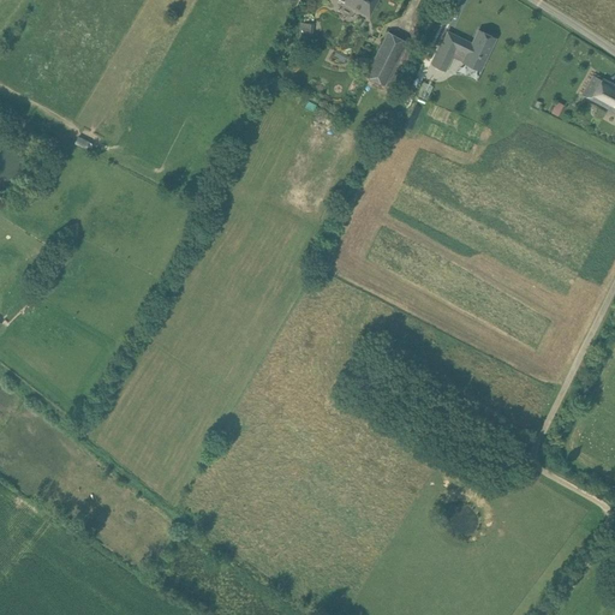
[(344,0),(344,1),(370,16),(377,0),(344,0)]
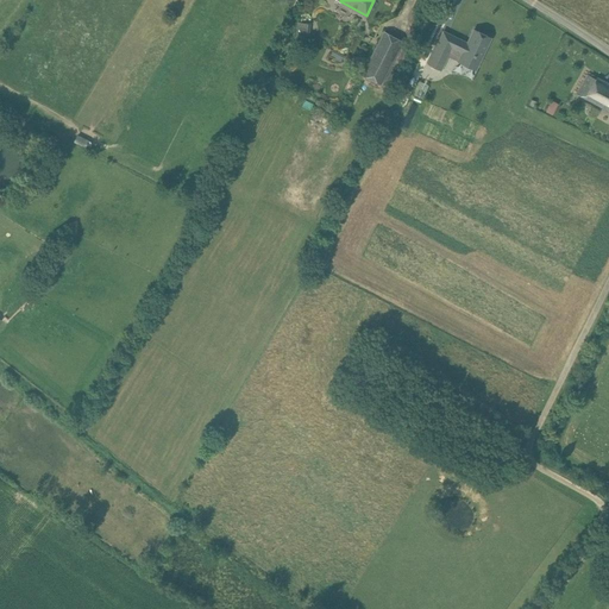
[(308,39),(308,23),(295,22),(295,39),(308,39)]
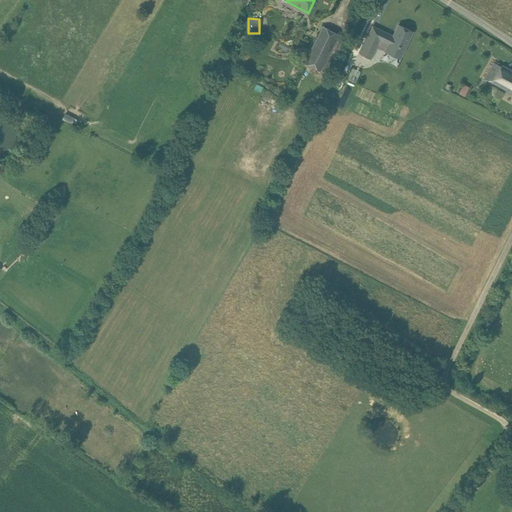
[(394,34),(374,24),(361,51),(372,56),(381,38),(390,42),(387,49),(401,56),(415,30),(400,23),(394,34)]
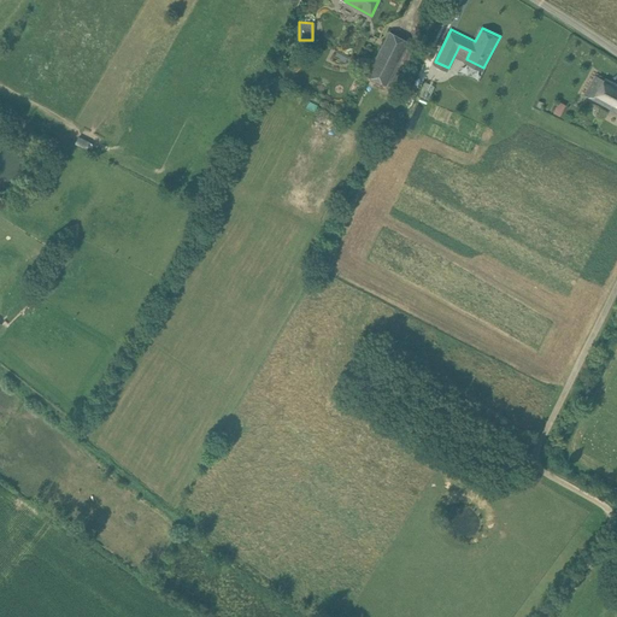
[(368,76),(386,84),(409,42),(389,33),(368,76)]
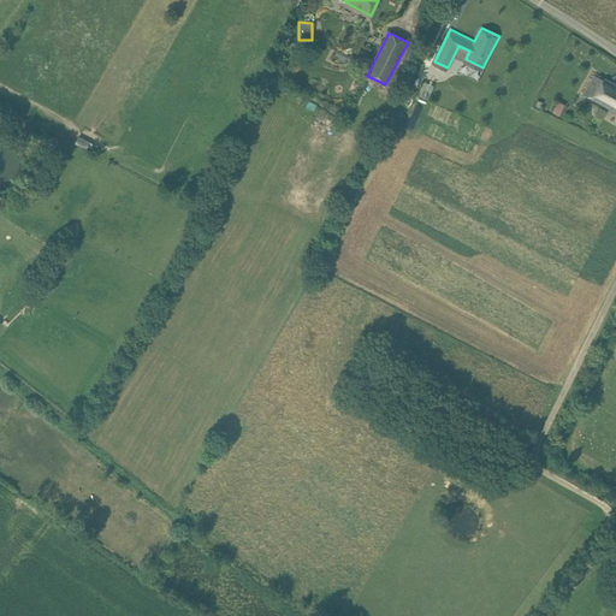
[(585,94),(615,111),(615,84),(604,78),(603,81),(594,76),(585,94)]
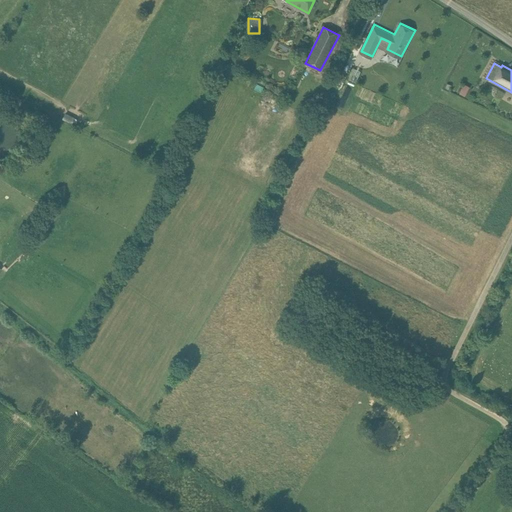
[(463,96),(468,87),(462,83),(457,93),(463,96)]
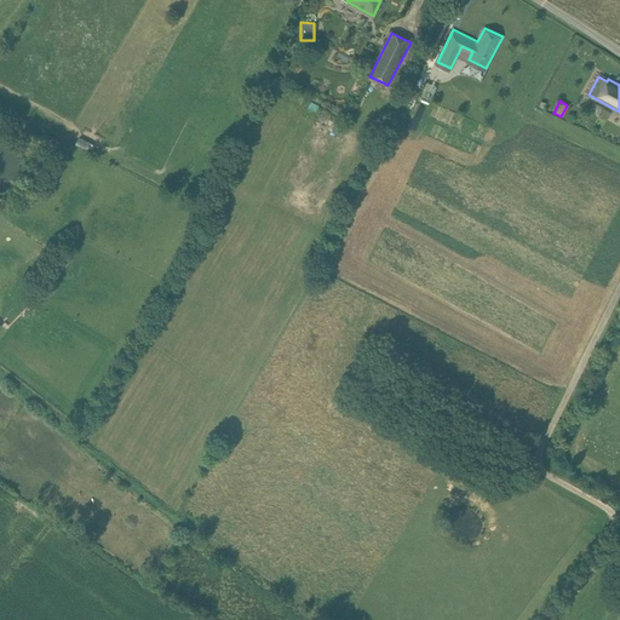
[(75,138),(73,144),(90,151),(92,145),(75,138)]
